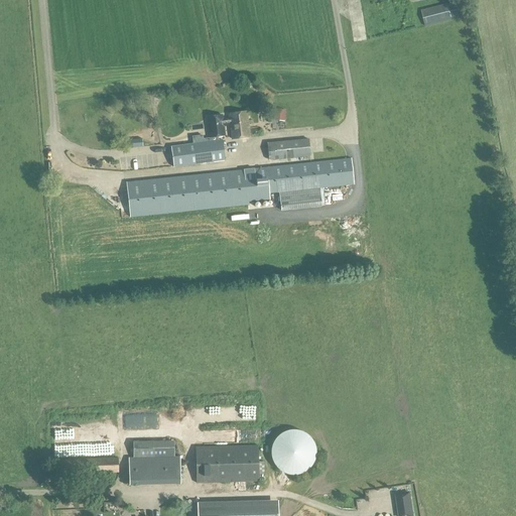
[(459,18),(455,2),(421,10),(425,27),(459,18)]
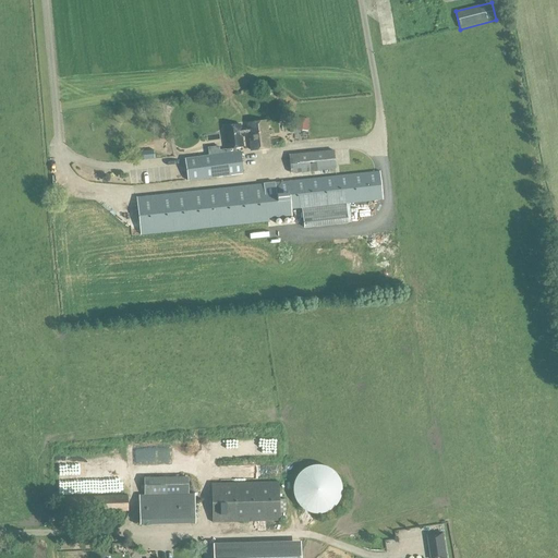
[(247,123),(249,129),(241,129),(242,136),(250,136),(251,150),(270,148),(267,121),(247,123)]
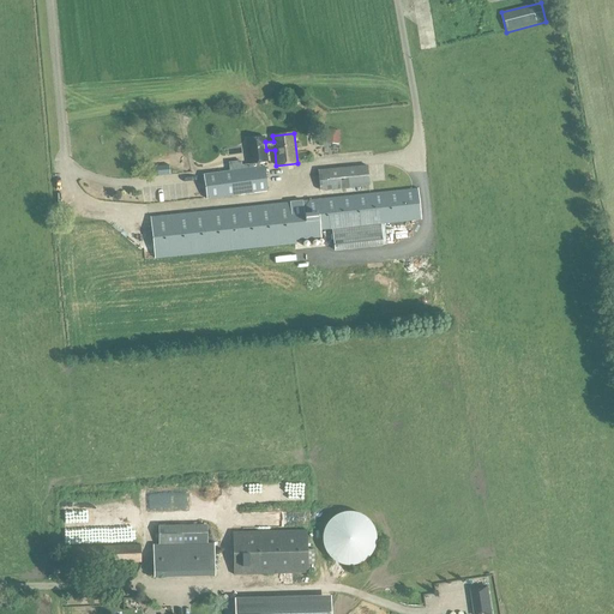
[(265,137),(247,140),(250,163),(252,163),(259,162),(268,161),(266,150),(265,142),(265,137)]
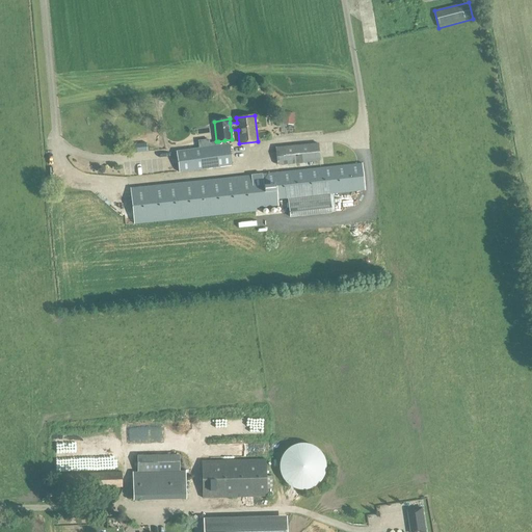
[(194,145),(207,145),(207,136),(194,137),(194,145)]
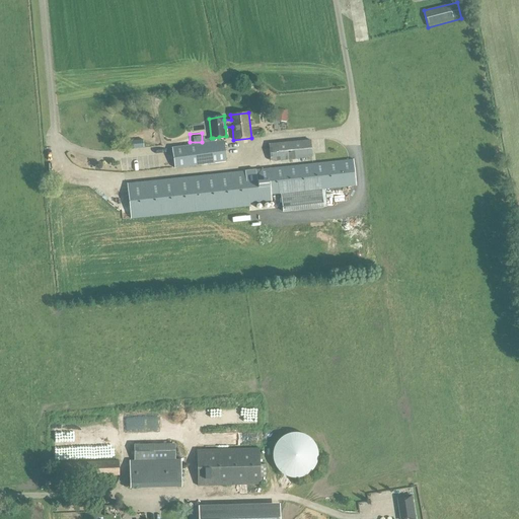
[(143,139),(133,140),(134,149),(144,148),(143,139)]
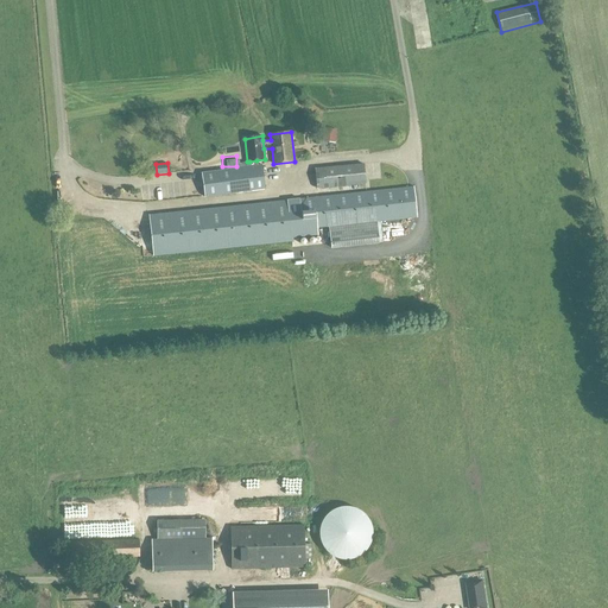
[(240,168),(234,169),(238,194),(266,190),(263,164),(258,165),(249,166),(240,168)]
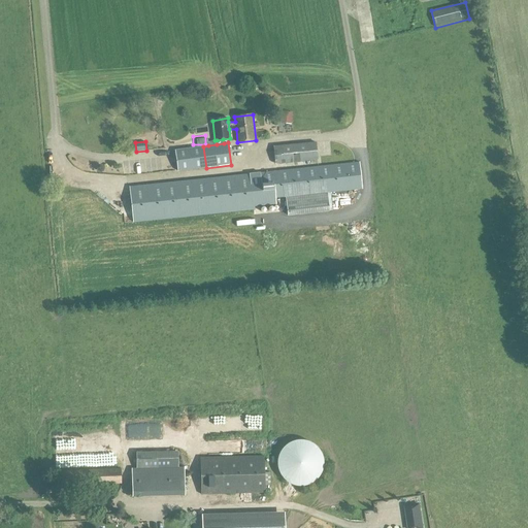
[(316,142),(273,146),(275,164),(318,160),(316,142)]
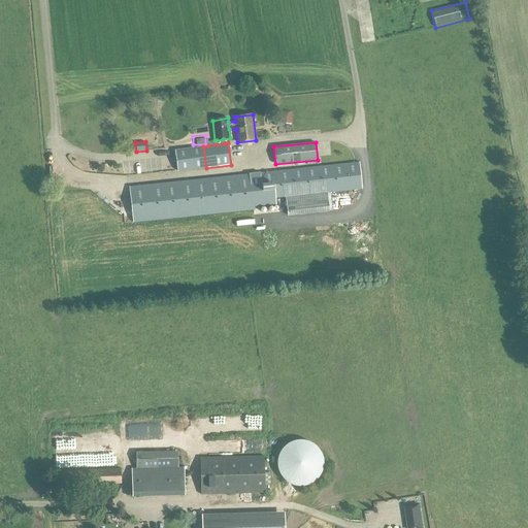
[(198,147),(175,151),(178,172),(206,168),(203,146),(198,147)]
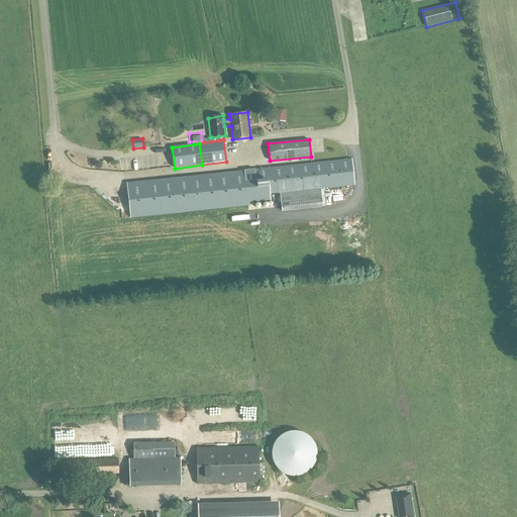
[(354,185),(352,159),(268,168),(271,194),(354,185)]
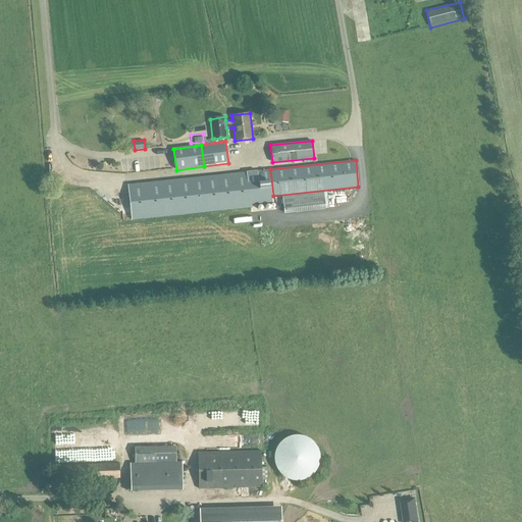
[(270,169),(247,171),(248,181),(250,200),(251,205),(273,202),(273,198),(272,196),(273,196),(270,169)]
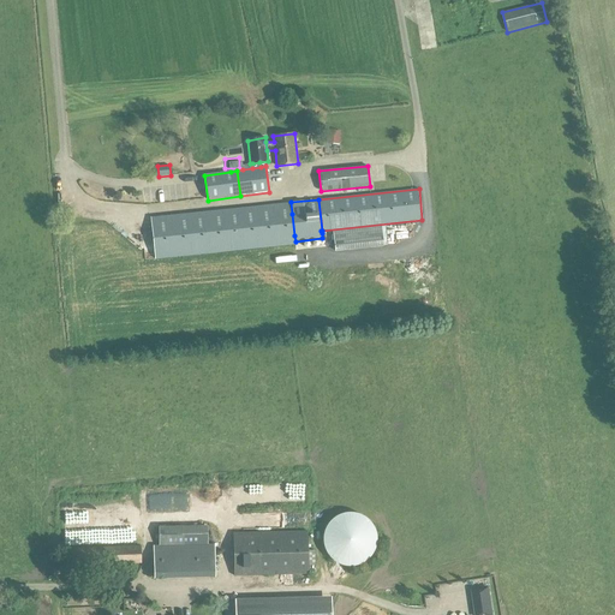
[(294,236),(292,214),(291,202),(150,216),(155,260),(296,245),(294,236)]
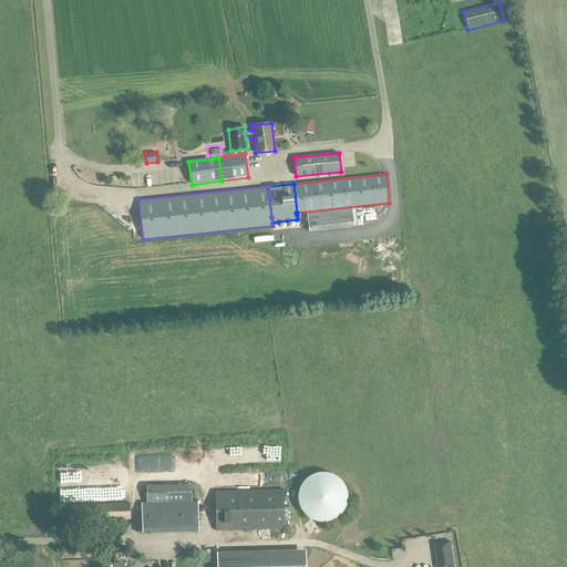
[(167,461),(175,460),(176,473),(192,472),(191,456),(144,459),(144,467),(167,466),(167,461)]
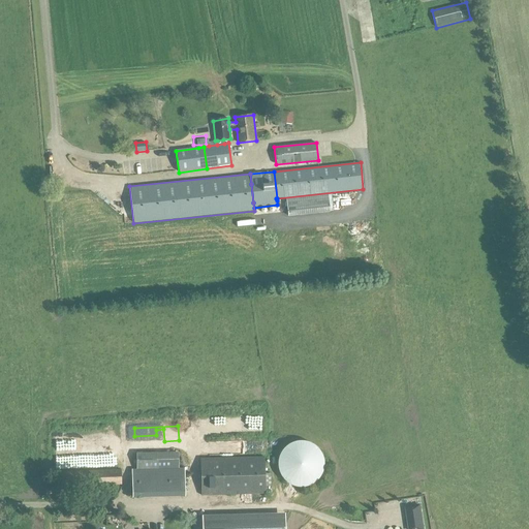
[(245,440),(236,440),(235,449),(245,450),(245,440)]
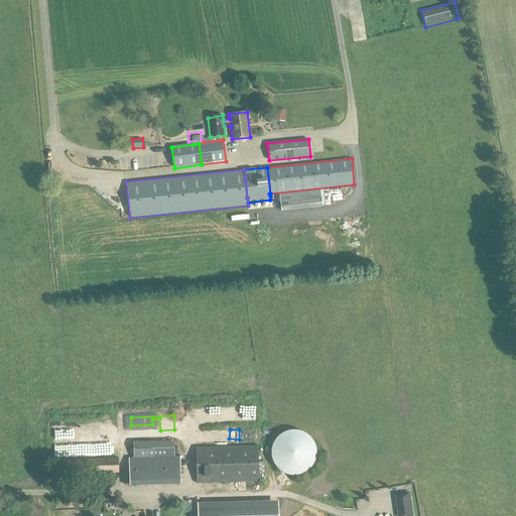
[(309,436),(307,434),(306,433),(304,432),(302,431),(301,431),(299,430),(297,430),(295,429),(293,429),(291,429),(289,430),(288,430),(286,431),(284,431),(282,432),(281,433),(279,434),(278,436),(277,437),(275,439),(274,440),(273,442),(273,443),(272,445),(272,447),(271,449),(271,452),(271,454),(271,456),(272,458),(272,459),(273,461),(273,463),(274,465),(275,466),(277,468),(278,469),(279,470),(281,471),(282,472),(284,473),(286,474),(288,474),(290,475),(291,475),(293,475),(295,475),(297,475),(299,475),(301,474),(303,473),(304,472),(306,471),(307,470),(309,469),(310,468),(311,466),(312,465),(313,463),(314,461),(315,460),(315,458),(316,456),(316,454),(316,452),(316,449),(315,447),(315,446),(314,444),(314,442),(313,440),(312,439),(311,437),(309,436)]
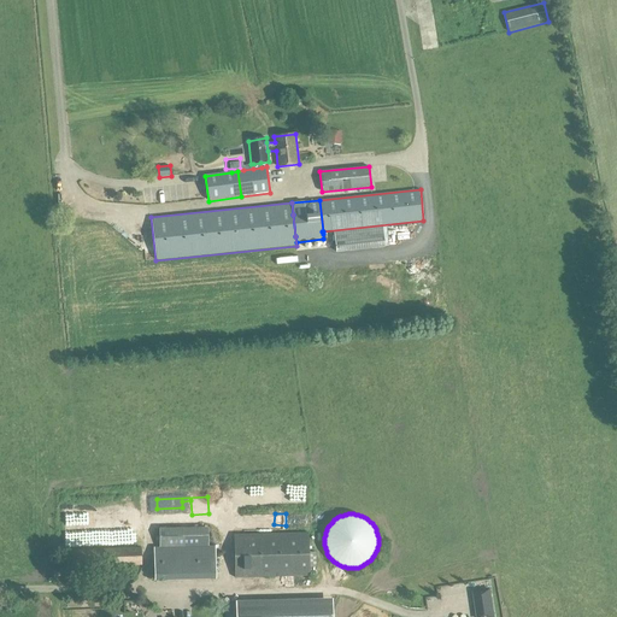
[(160,547),(209,546),(209,529),(160,530),(160,547)]
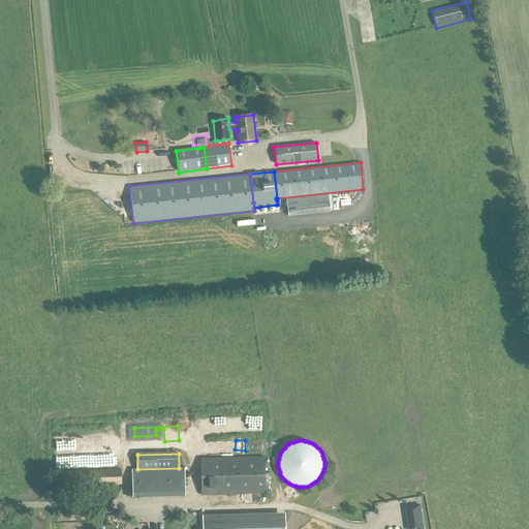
[(200,458),(201,496),(266,494),(265,457),(200,458)]
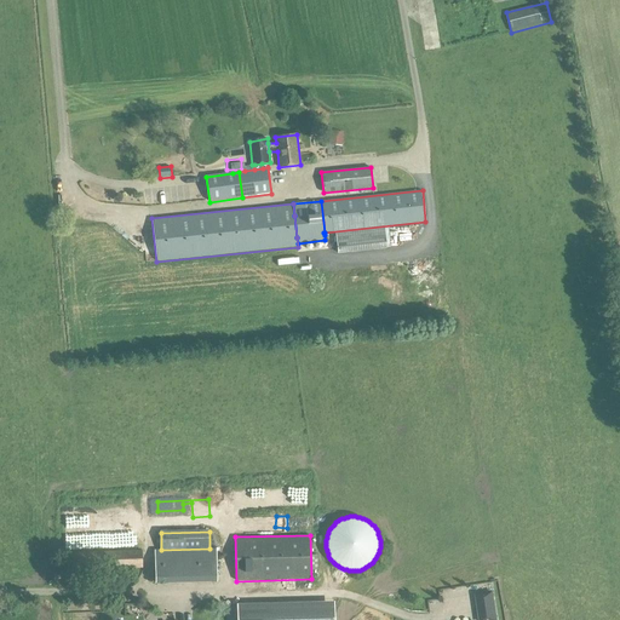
[(156,583),(217,581),(217,549),(210,549),(161,550),(155,550),(156,583)]
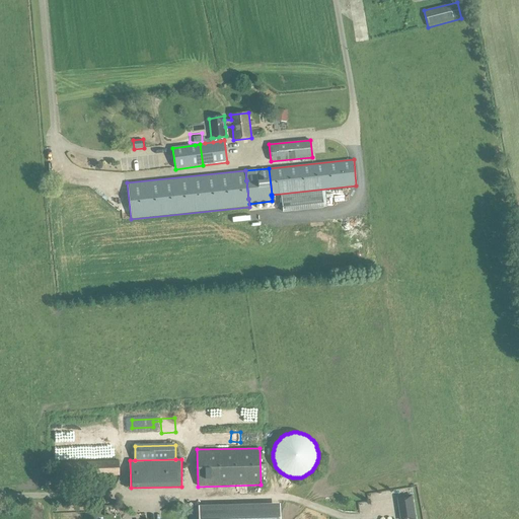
[(120,475),(119,460),(54,462),(54,477),(120,475)]
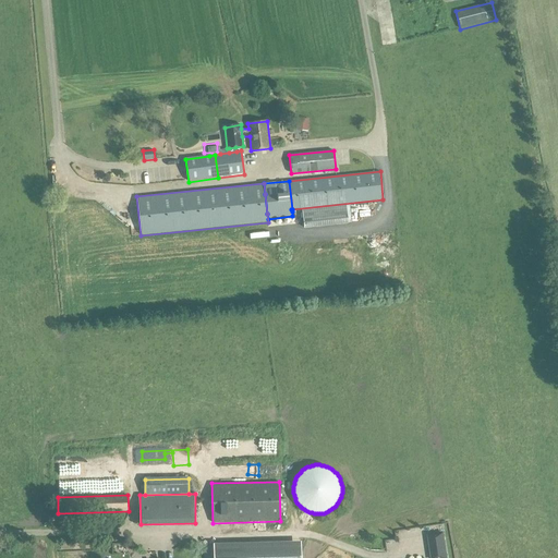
[(428,535),(432,557),(447,557),(444,533),(428,535)]
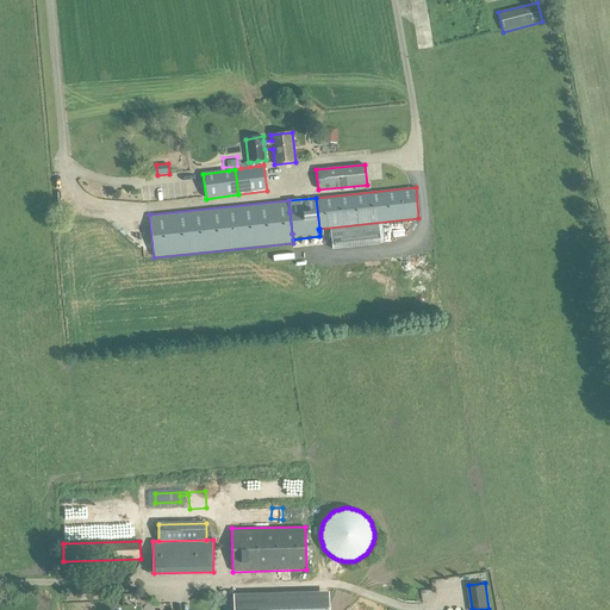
[(236,595),(236,609),(331,609),(331,592),(236,595)]
